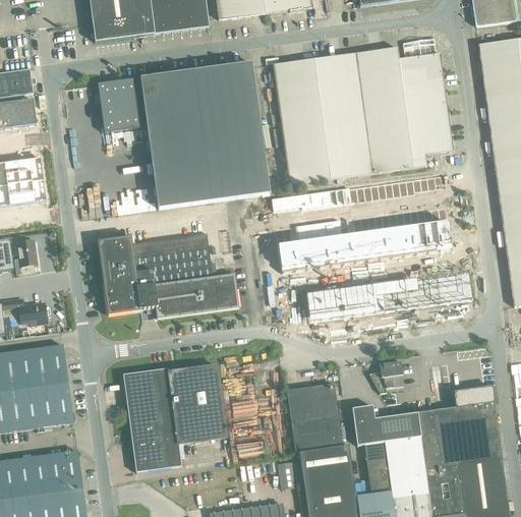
[(90,0),(94,31),(91,32),(92,36),(94,36),(95,41),(209,25),(206,0),(90,0)]
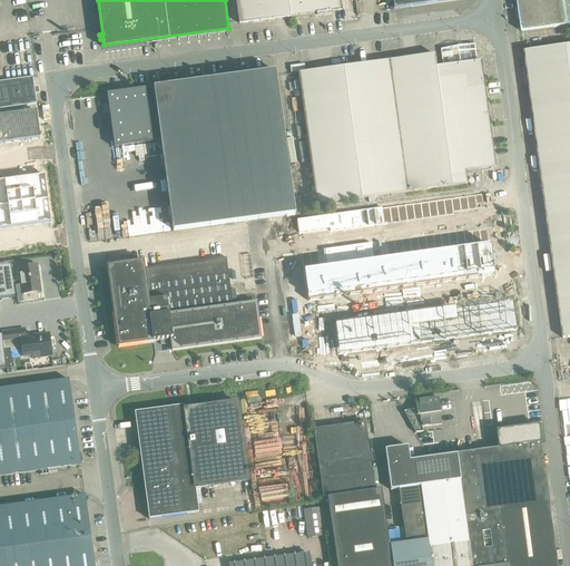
[(236,0),(239,20),(290,12),(291,12),(288,0),(236,0)]
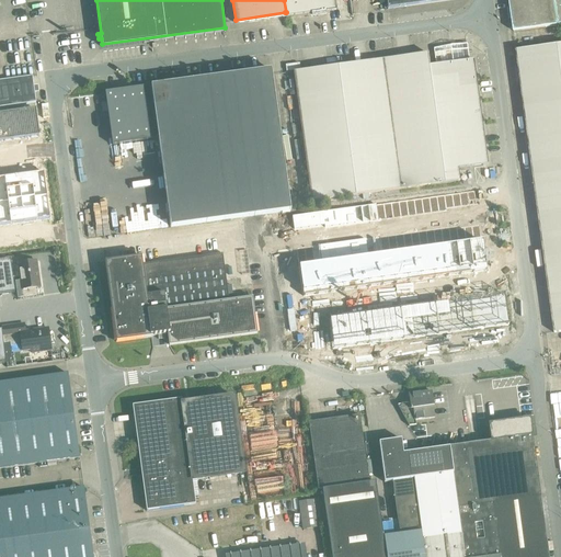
[(284,0),(286,12),(315,9),(318,8),(335,6),(336,6),(335,0),(284,0)]
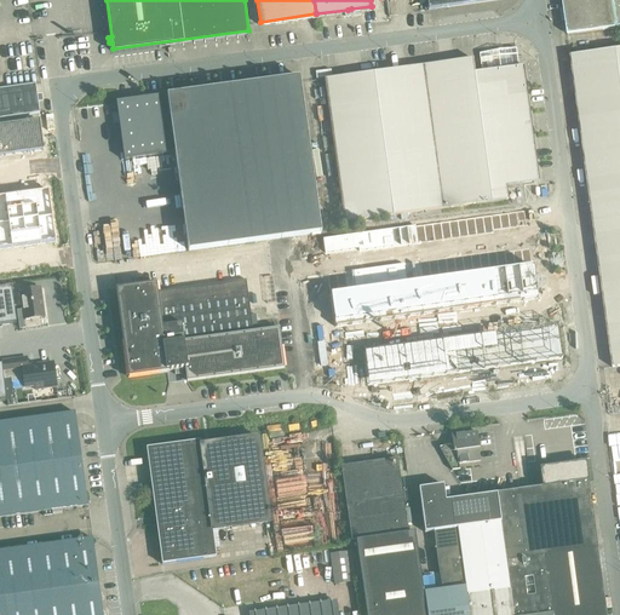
[(564,0),(568,29),(619,22),(619,0),(564,0)]
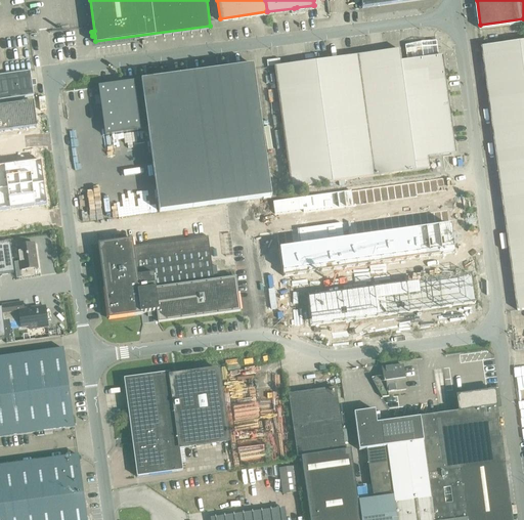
[(400,46),(316,57),(333,178),(353,176),(357,175),(362,174),(429,166),(428,154),(450,150),(455,149),(442,52),(437,53),(435,37),(405,41),(407,56),(401,57),(400,46)]
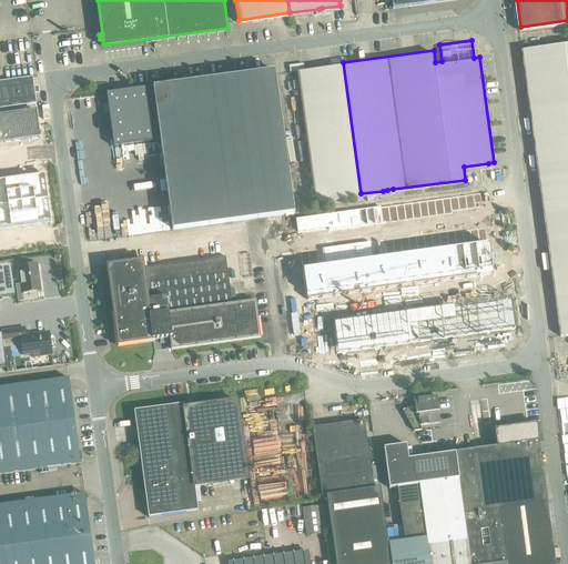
[(567,40),(523,47),(561,333),(567,331),(567,40)]
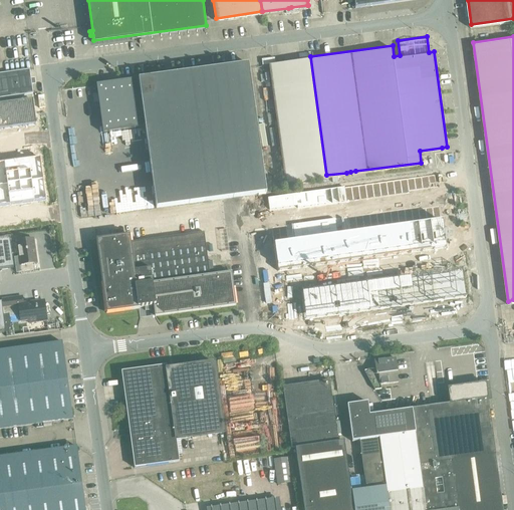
[(310,56),(270,62),(283,160),(285,181),(307,178),(315,177),(326,175),(310,56)]
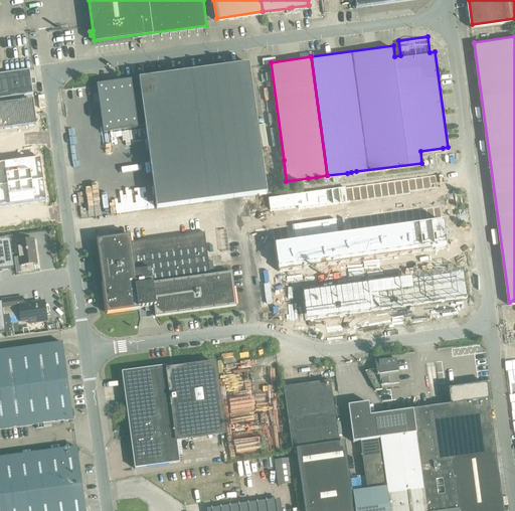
[(248,60),(97,81),(103,129),(145,124),(156,204),(266,189),(248,60)]
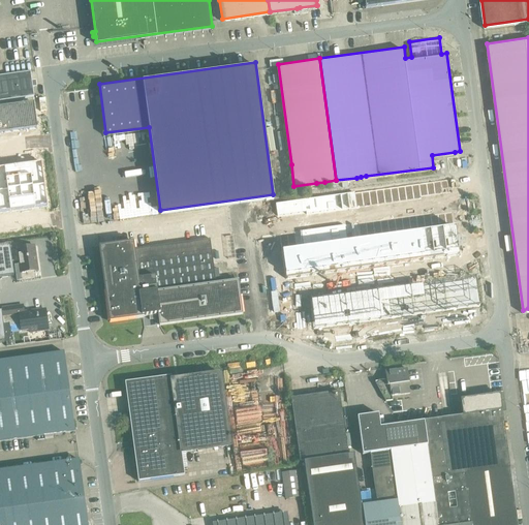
[(0,97),(34,93),(30,68),(0,72),(0,97)]
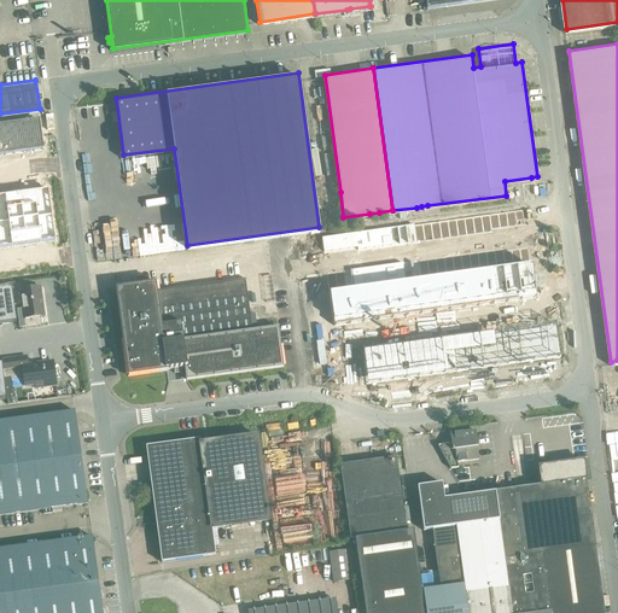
[(0,120),(0,151),(44,145),(39,115),(0,120)]
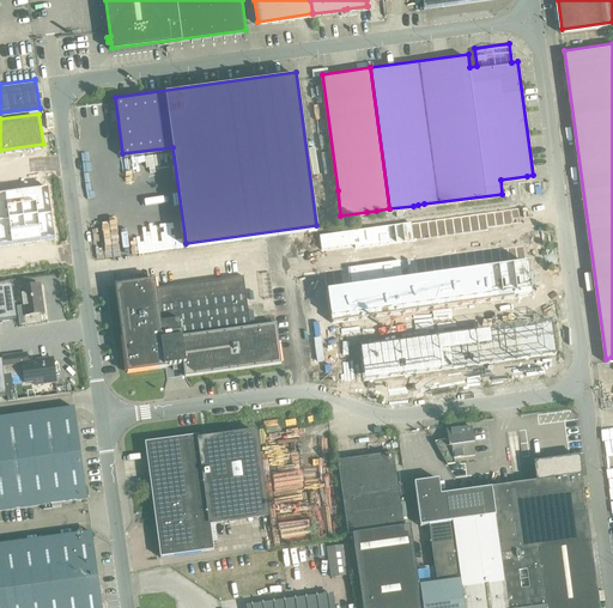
[(0,189),(0,241),(55,233),(48,183),(0,189)]
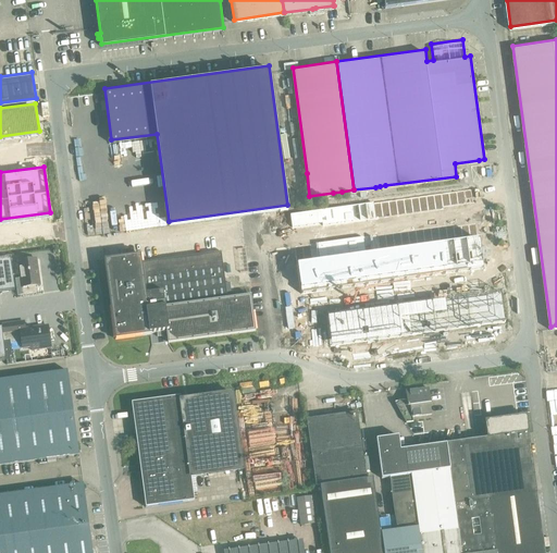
[(471,185),(289,211),(292,223),(322,219),(322,221),(443,205),(443,203),(473,198),(471,185)]
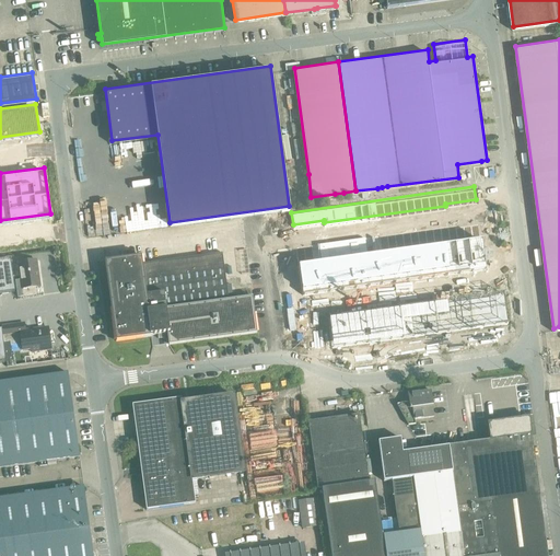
[(455,222),(295,244),(299,262),(480,236),(478,221),(456,224),(455,222)]
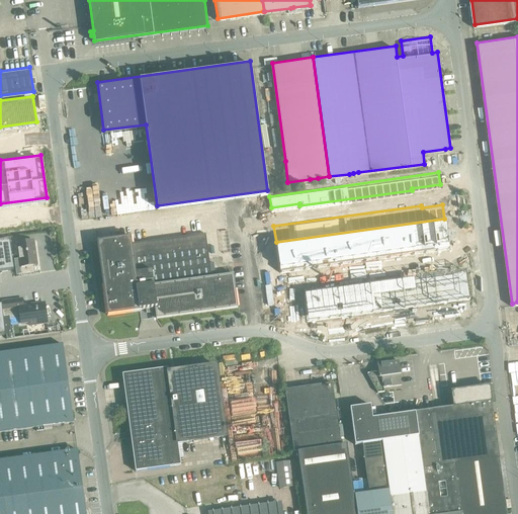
[(445,219),(276,243),(279,269),(449,246),(445,219)]
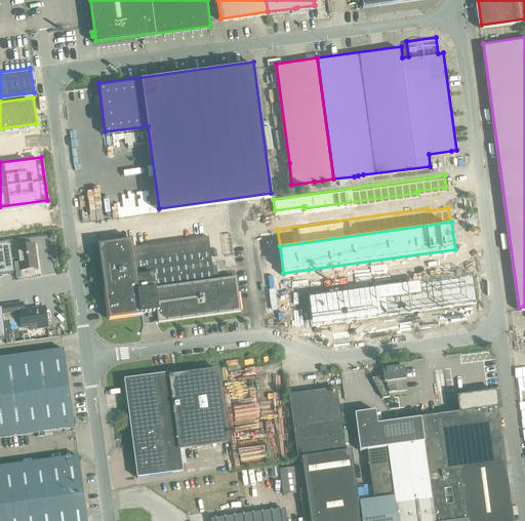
[(214,277),(212,264),(211,257),(208,233),(152,241),(137,243),(136,236),(109,239),(97,241),(109,316),(143,312),(148,311),(148,314),(154,314),(154,311),(156,310),(157,319),(240,308),(241,308),(236,274),(229,275),(216,277),(214,277)]
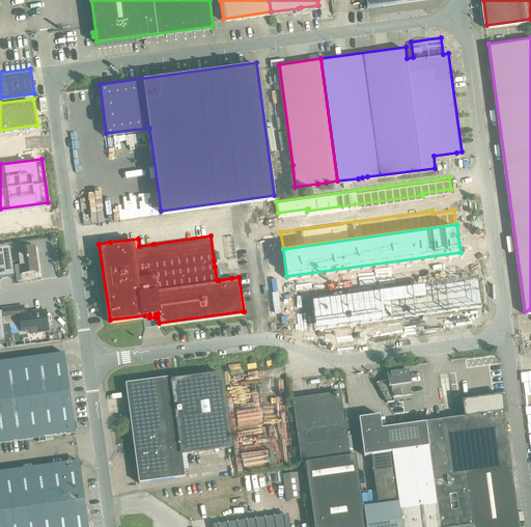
[(0,274),(14,273),(9,242),(0,243),(0,274)]
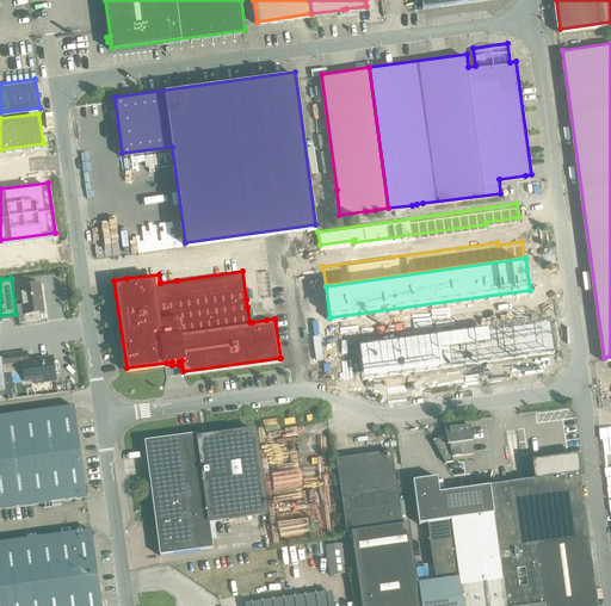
[(43,308),(39,279),(19,282),(22,301),(16,302),(18,320),(39,317),(38,308),(43,308)]
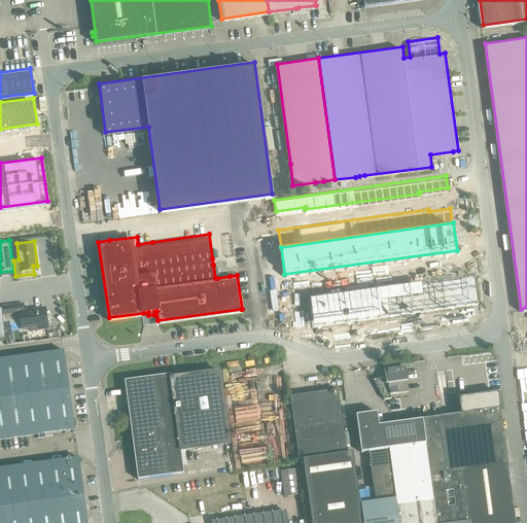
[(466,274),(309,295),(310,303),(313,323),(477,301),(473,273),(466,274)]
